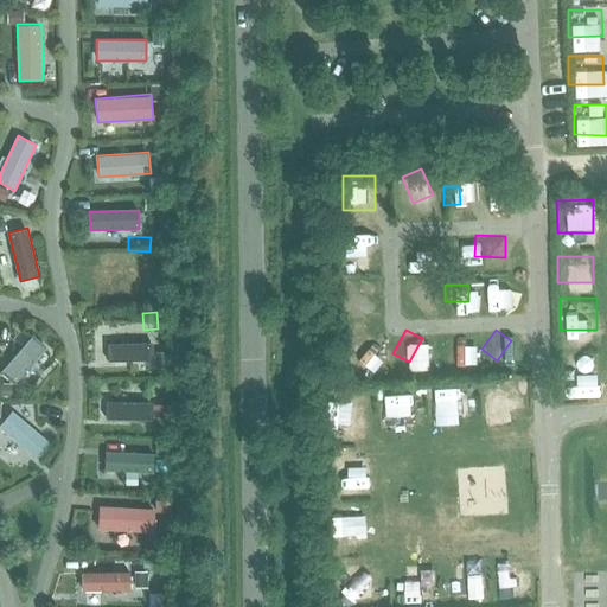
[(46,350),(31,337),(1,371),(17,384),(46,350)]
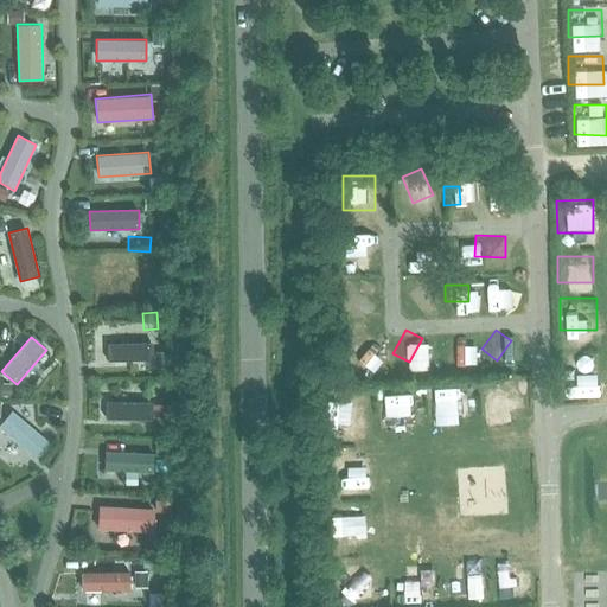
[(153,359),(153,342),(107,343),(107,362),(153,359)]
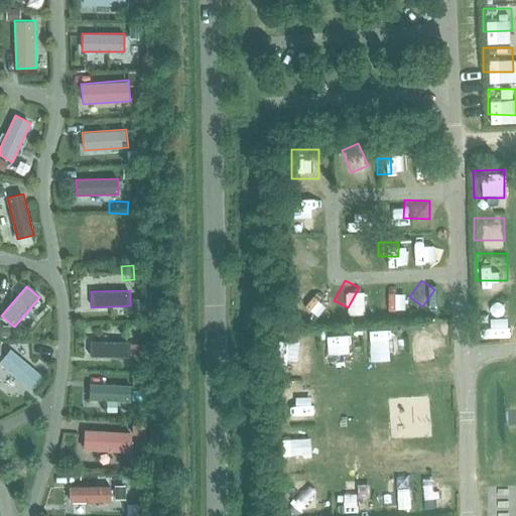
[(478,333),(500,330),(496,303),(475,305),(478,333)]
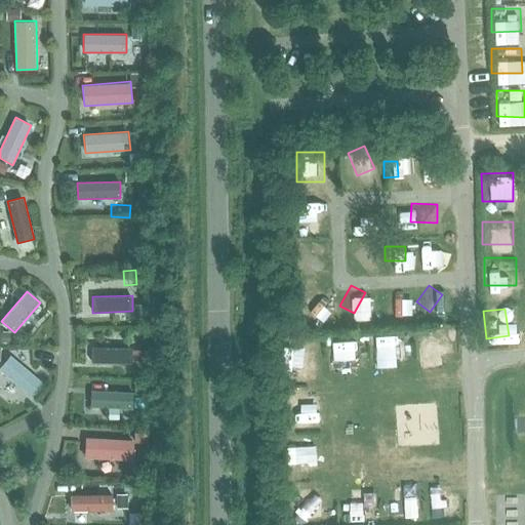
[(353,361),(352,324),(331,325),(332,362),(353,361)]
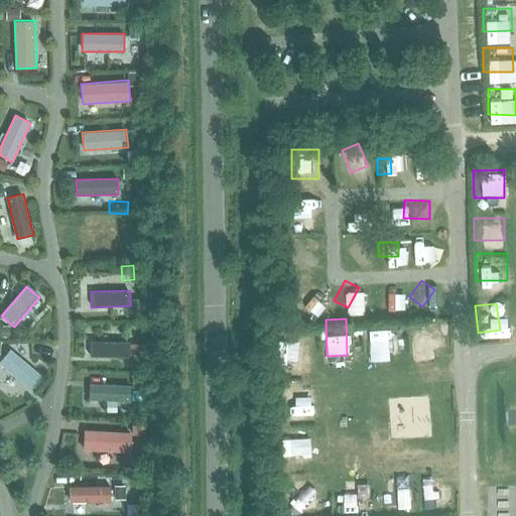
[(396,318),(369,318),(369,350),(396,350),(396,318)]
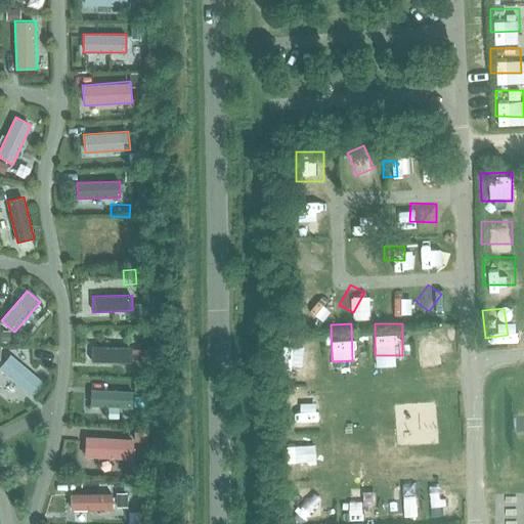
[(298,364),(300,333),(289,333),(287,364),(298,364)]
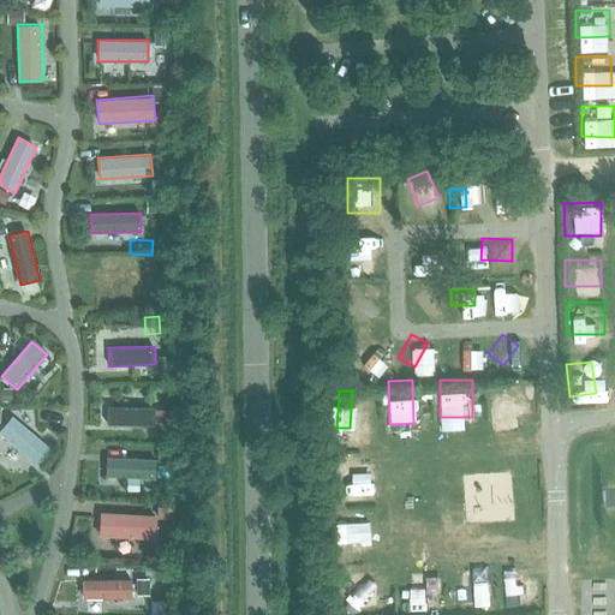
[(154,425),(154,407),(109,406),(108,424),(154,425)]
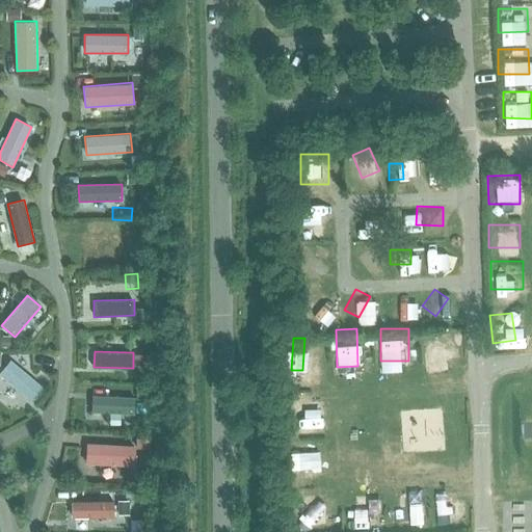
[(45,389),(10,361),(0,373),(0,374),(33,402),(45,389)]
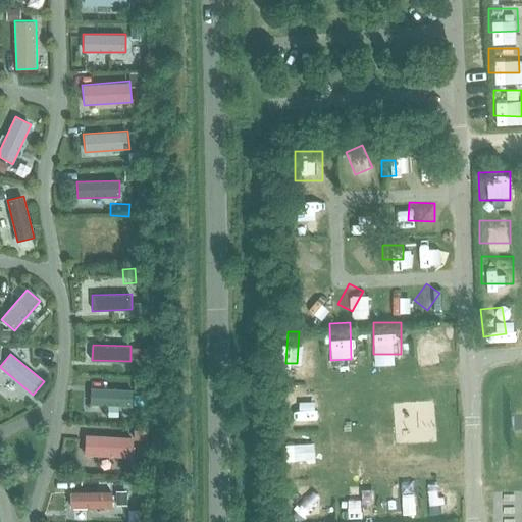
[(410,381),(409,404),(438,404),(438,381),(410,381)]
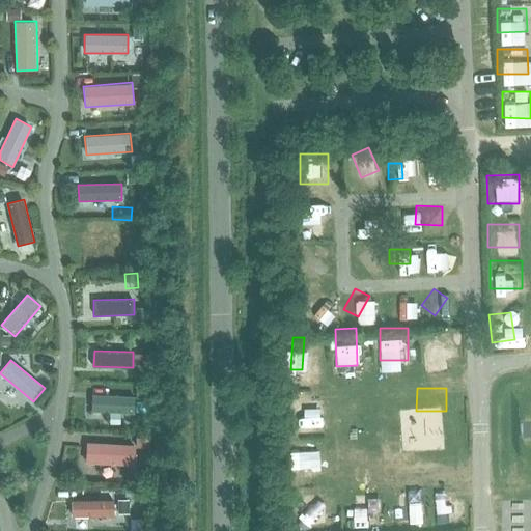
[(290,392),(290,422),(325,421),(324,396),(310,396),(310,391),(290,392)]
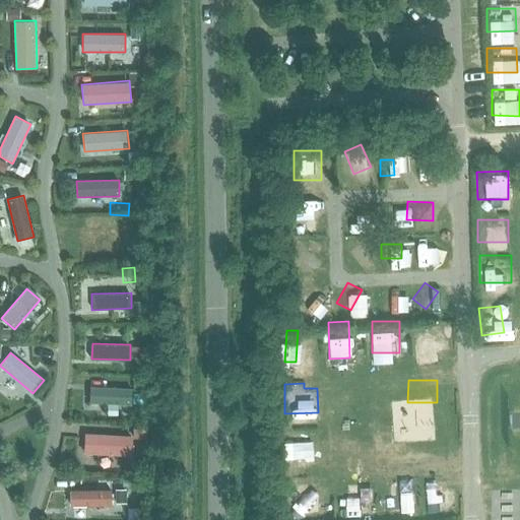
[(130,389),(89,387),(88,403),(130,405),(130,389)]
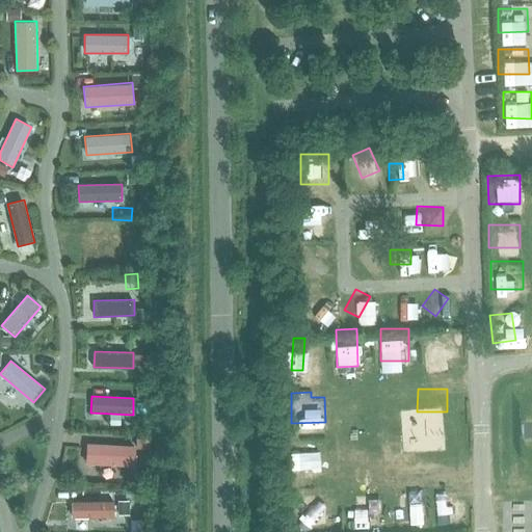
[(384,450),(408,451),(409,428),(386,427),(384,450)]
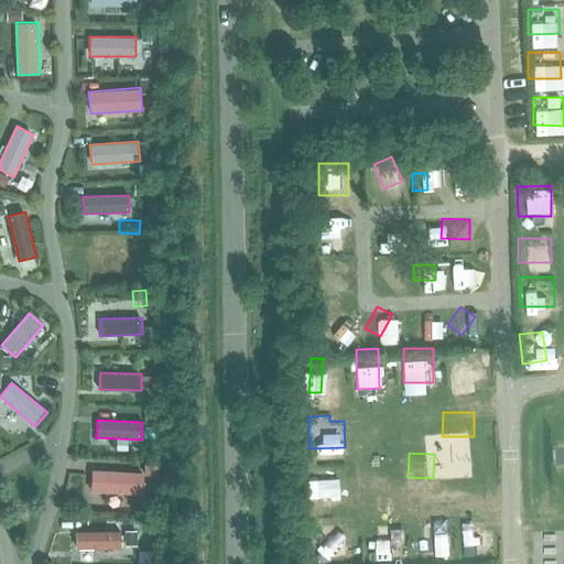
[(476,454),(457,455),(458,478),(477,477),(476,454)]
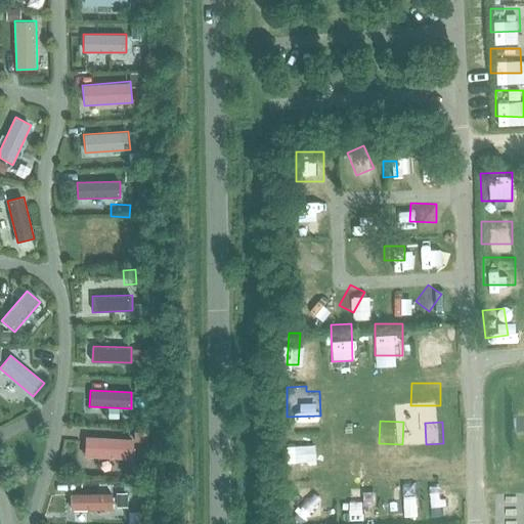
[(294,465),(319,462),(316,426),(290,429),(294,465)]
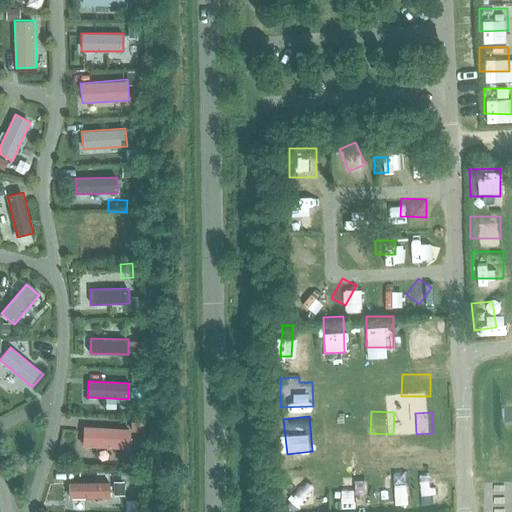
[(129,449),(130,429),(83,427),(82,447),(129,449)]
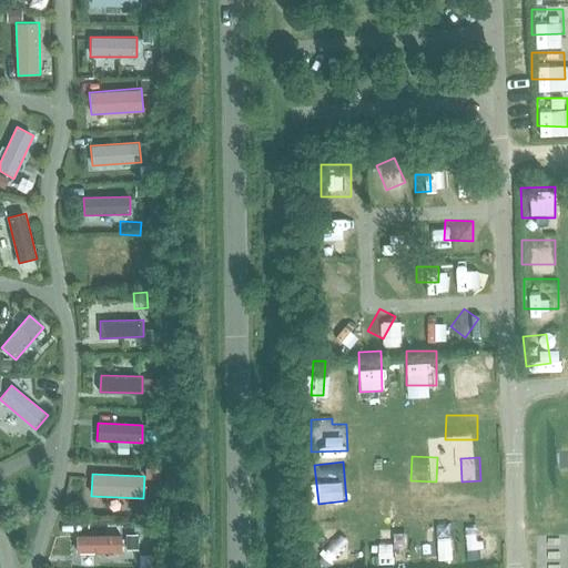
[(132,539),(148,538),(146,517),(132,518),(132,539)]
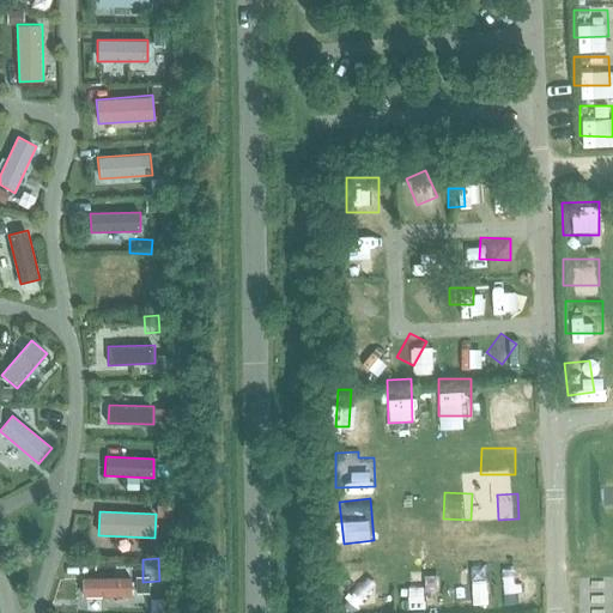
[(453,560),(453,598),(484,598),(484,560),(453,560)]
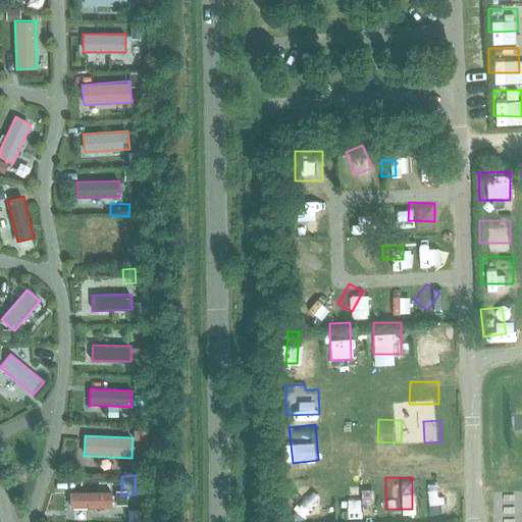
[(291,480),(292,514),(318,513),(317,479),(291,480)]
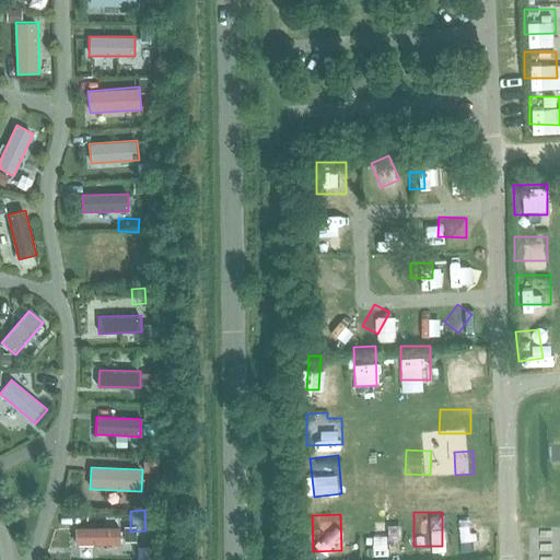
[(386,515),(368,515),(368,548),(386,547),(386,515)]
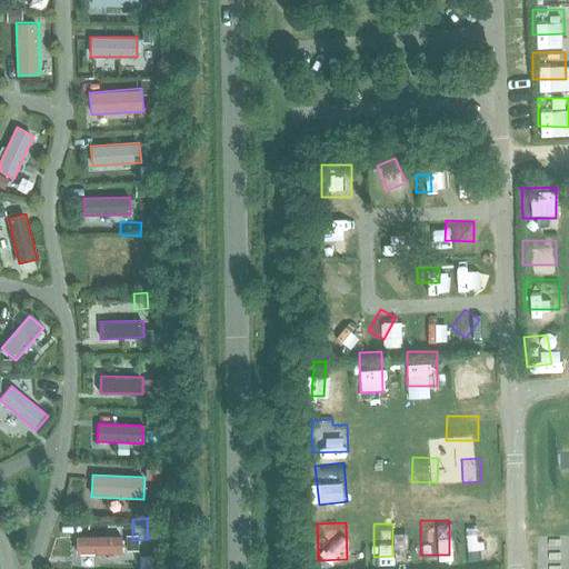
[(466,550),(490,550),(490,527),(466,527),(466,550)]
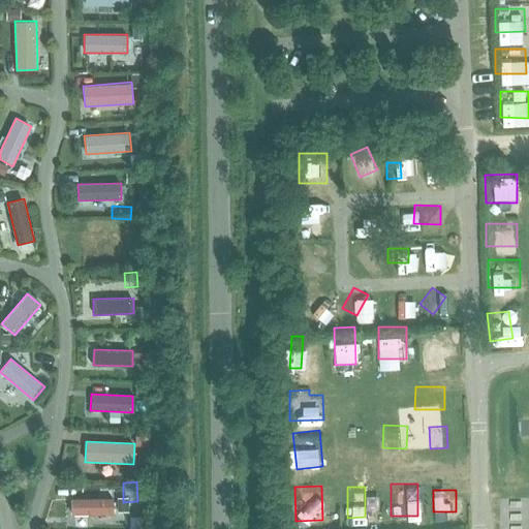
[(114,515),(113,499),(71,501),(72,517),(114,515)]
